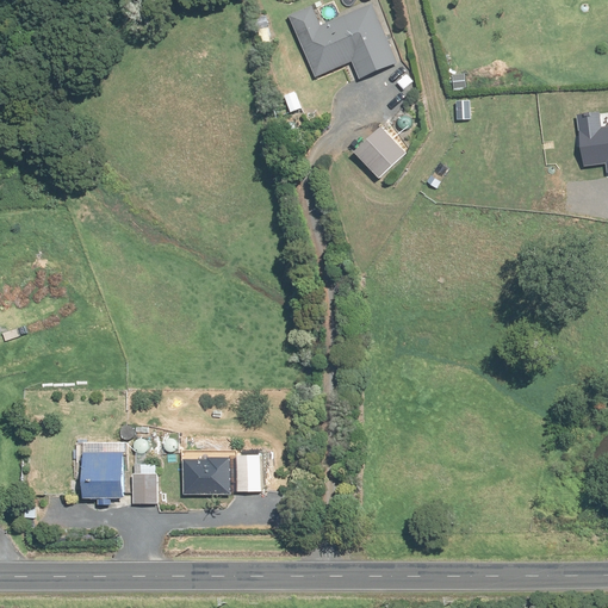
[(397,62),(371,2),(318,25),(311,6),(287,16),(314,76),(351,61),(358,79),(397,62)]
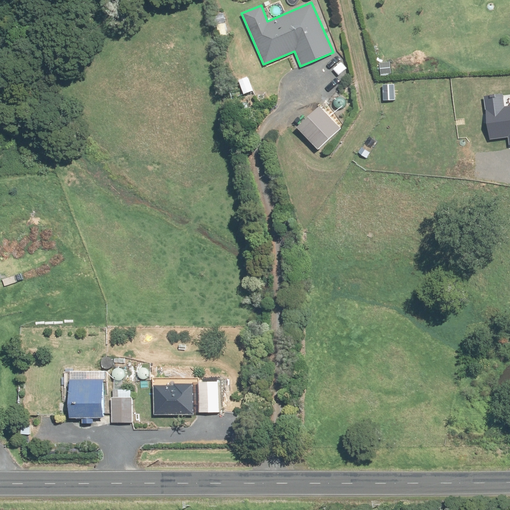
[(339,128),(319,106),(296,127),(316,149),(339,128)]
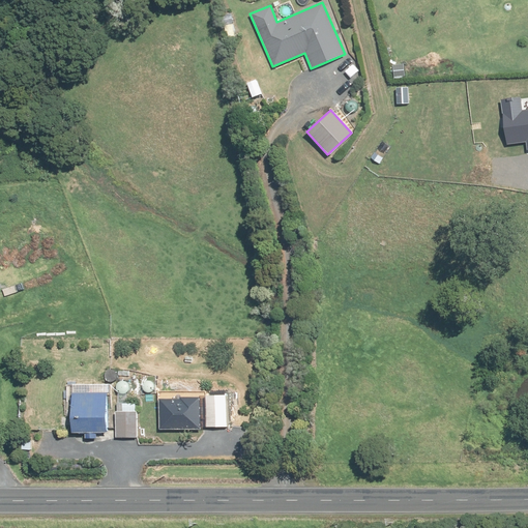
[(85,437),(96,437),(96,433),(105,433),(106,384),(83,384),(83,393),(72,392),(71,432),(85,432),(85,437)]
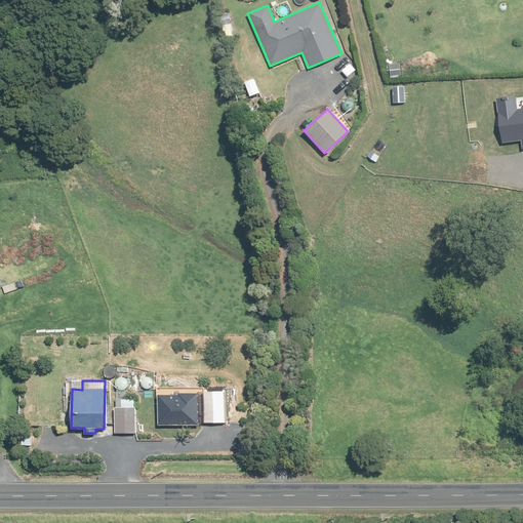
[(224,391),(203,392),(204,423),(224,421),(224,391)]
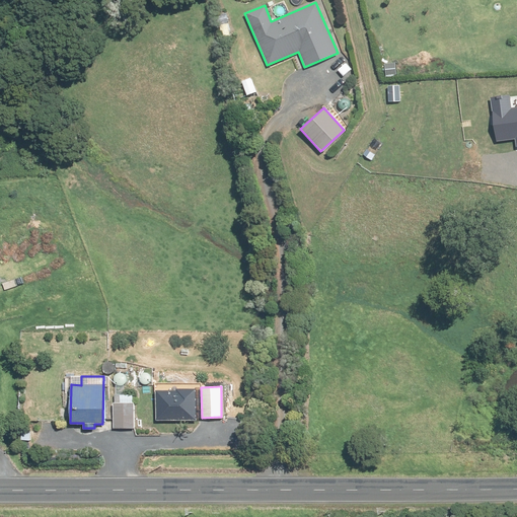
[(196,419),(196,390),(156,390),(156,419),(196,419)]
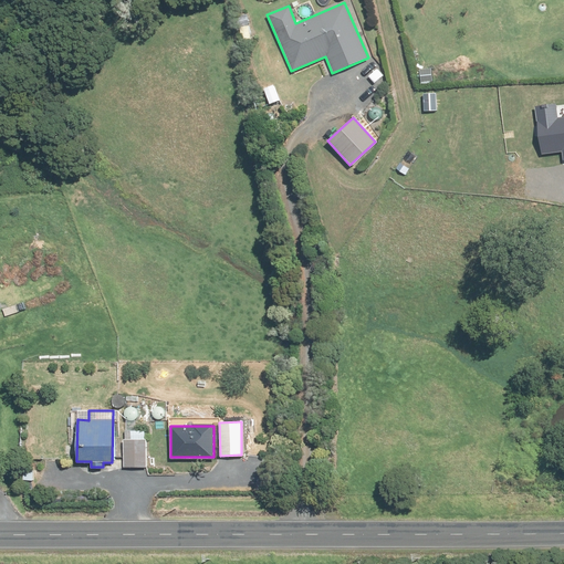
[(146,429),(124,428),(123,467),(145,467),(146,429)]
